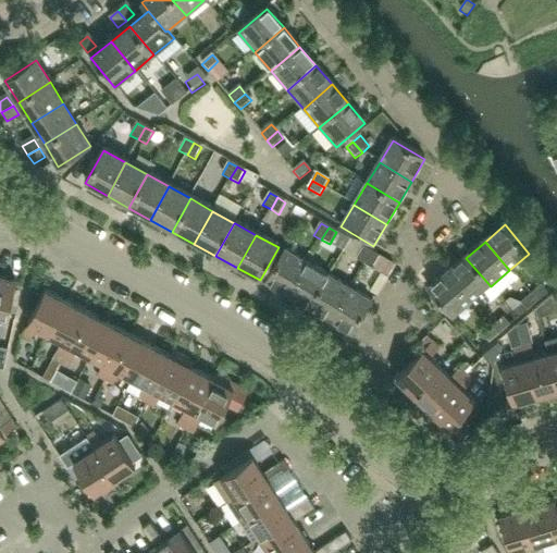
[(356,260),(364,265),(371,253),(363,248),(356,260)]
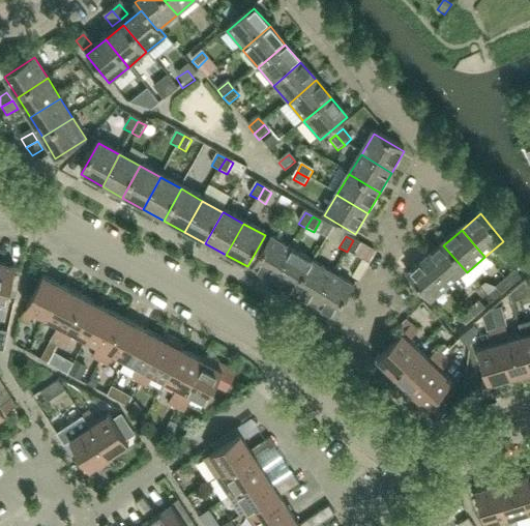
[(273,283),(292,252),(271,239),(253,269),(273,283)]
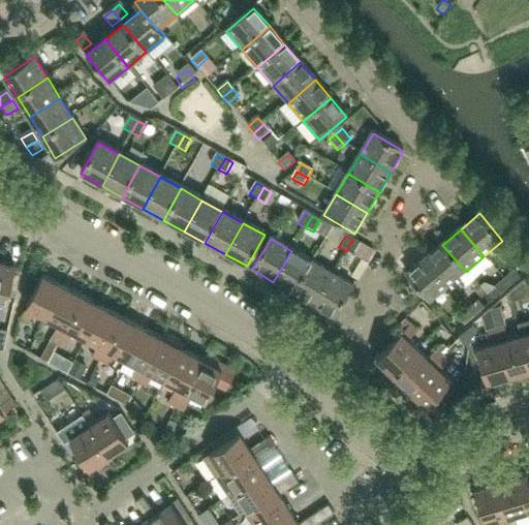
[(360,245),(352,240),(346,251),(353,256),(360,245)]
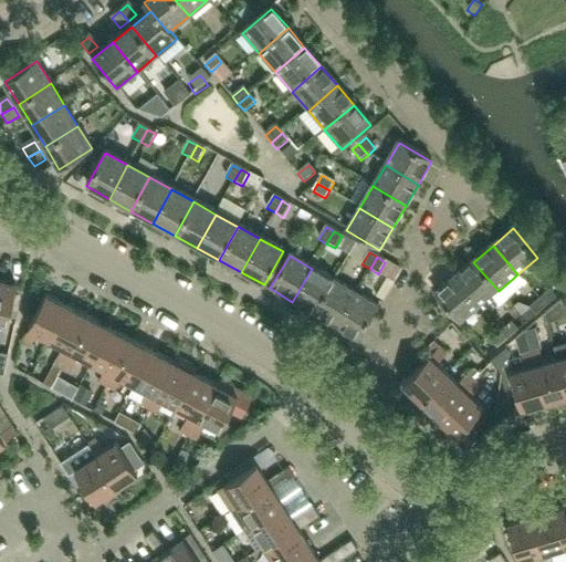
[(499,291),(473,262),(454,278),(480,308),(499,291)]
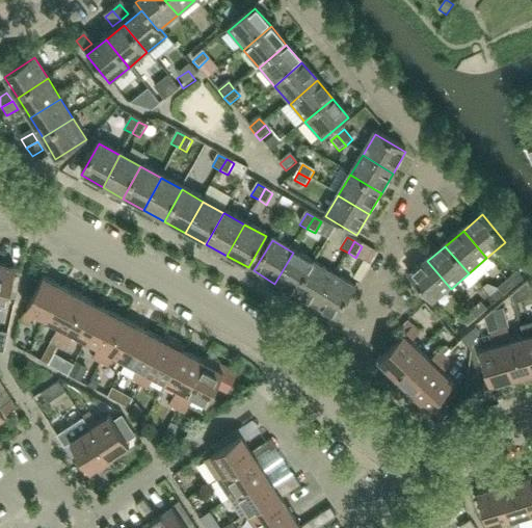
[(295,295),(313,264),(293,253),(274,284),(295,295)]
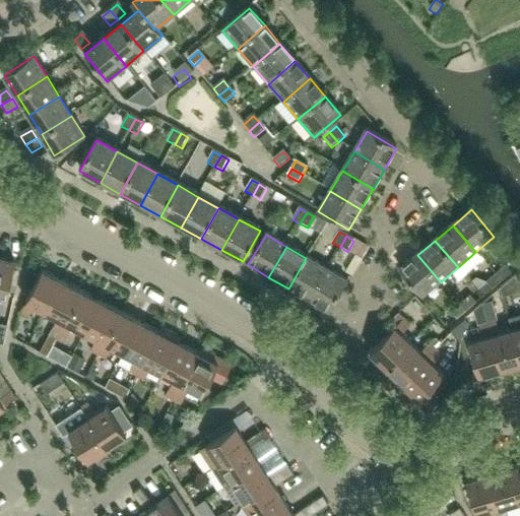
[(441,282),(417,255),(399,271),(423,298),(441,282)]
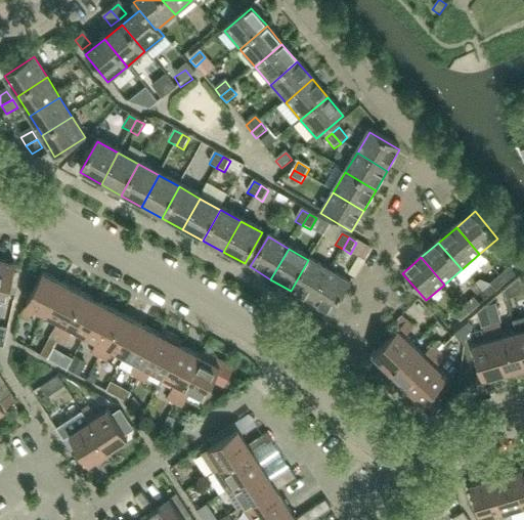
[(310,303),(329,272),(308,260),(291,291),(310,303)]
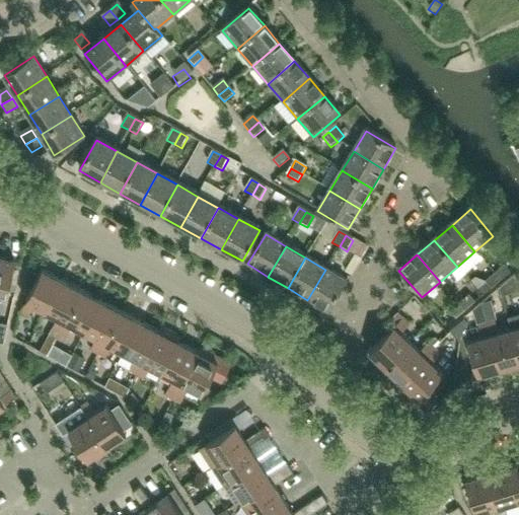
[(0,295),(8,298),(15,264),(0,260),(0,295)]
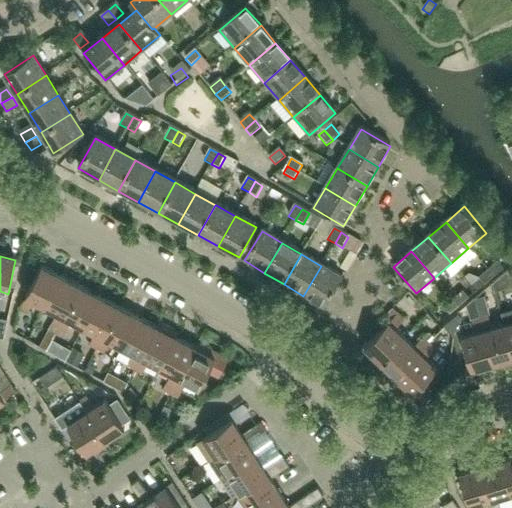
[(497,263),(488,271),(494,278),(503,270),(497,263)]
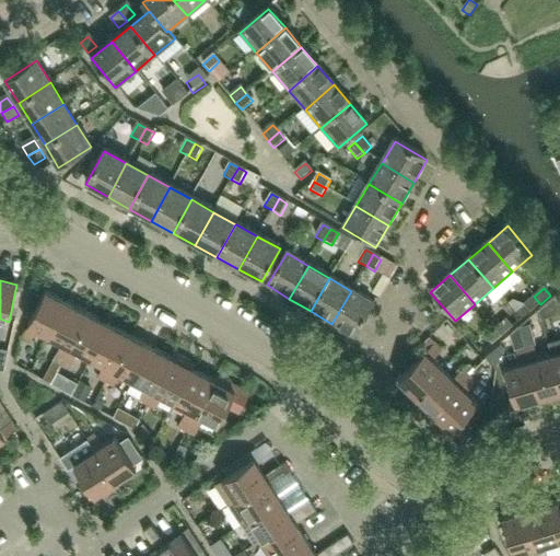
[(32,291),(26,313),(33,317),(44,297),(32,291)]
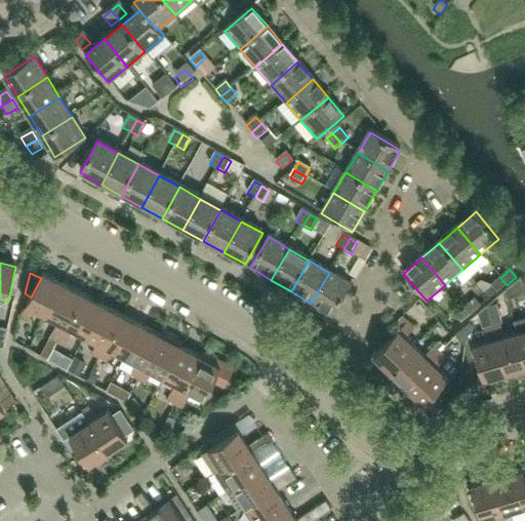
[(332,316),(350,285),(329,273),(311,304),(332,316)]
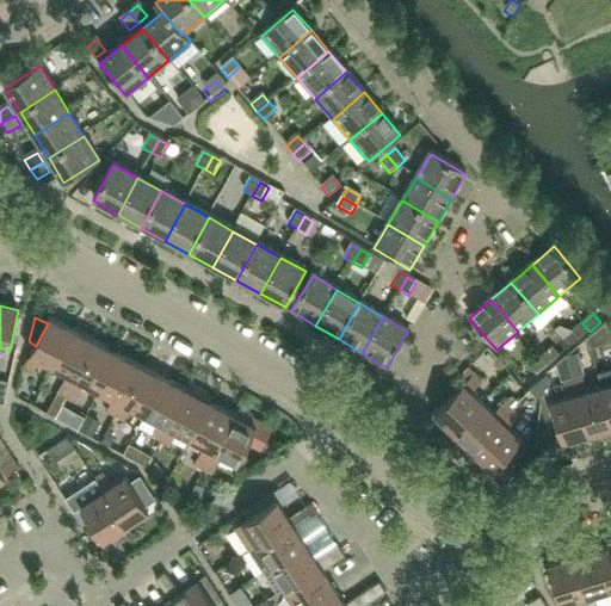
[(17,319),(11,345),(18,347),(24,321),(17,319)]
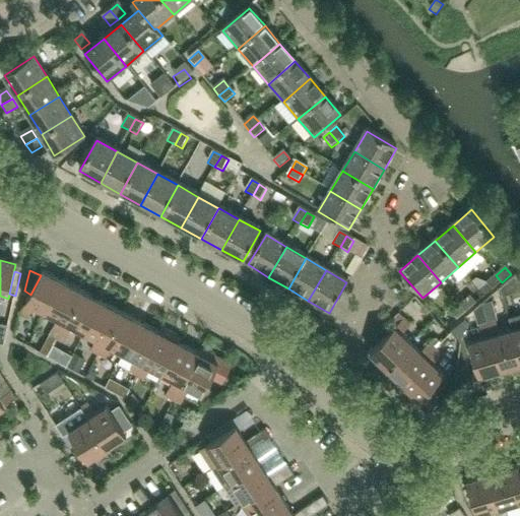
[(46,314),(62,283),(42,272),(41,275),(30,295),(25,304),(26,304),(20,315),(28,319),(35,308),(46,314)]
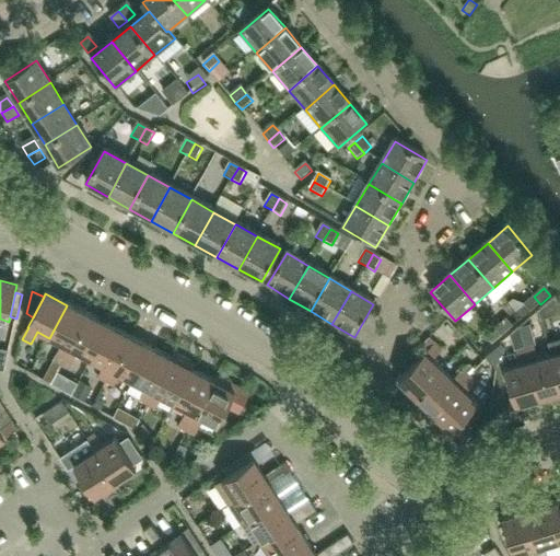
[(524,305),(529,313),(540,304),(534,297),(524,305)]
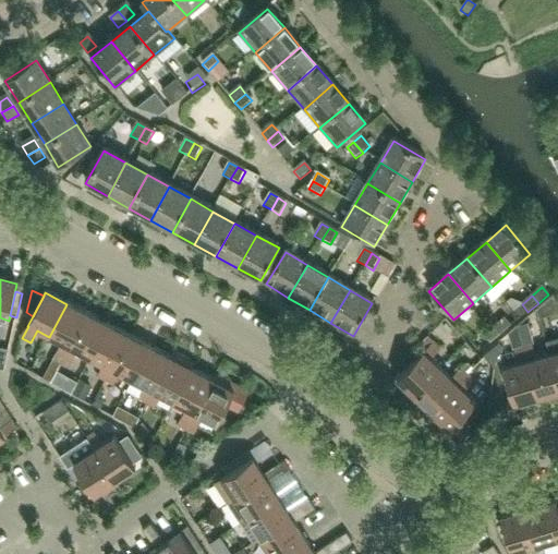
[(557,303),(556,296),(547,303),(552,317),(557,315),(557,303)]
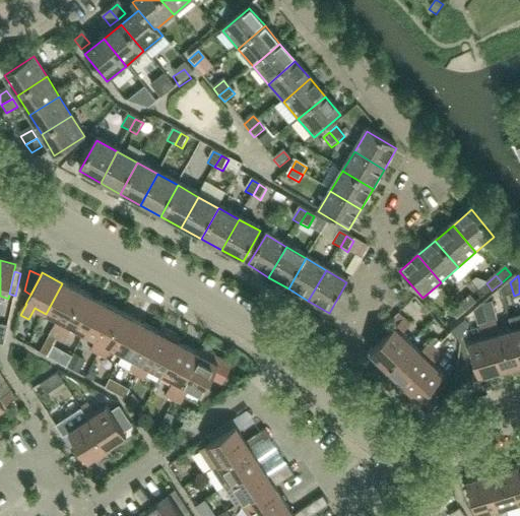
[(57,341),(82,294),(62,283),(46,314),(58,321),(49,337),(57,341)]
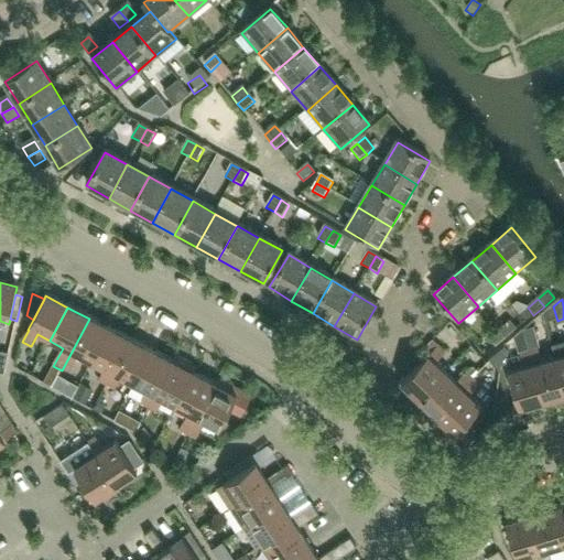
[(93,364),(110,330),(89,319),(62,370),(69,375),(79,357),(93,364)]
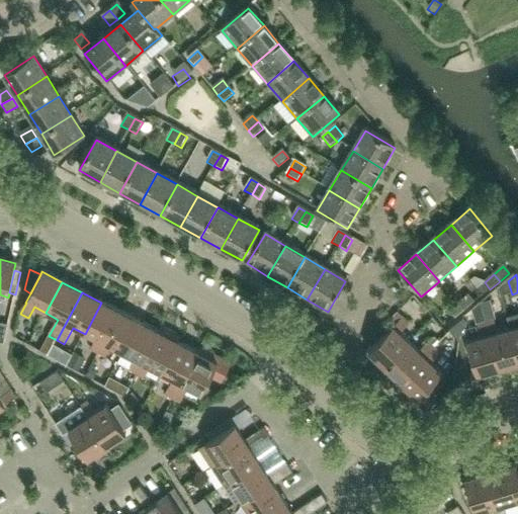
[(468,296),(458,305),(464,312),(475,304),(468,296)]
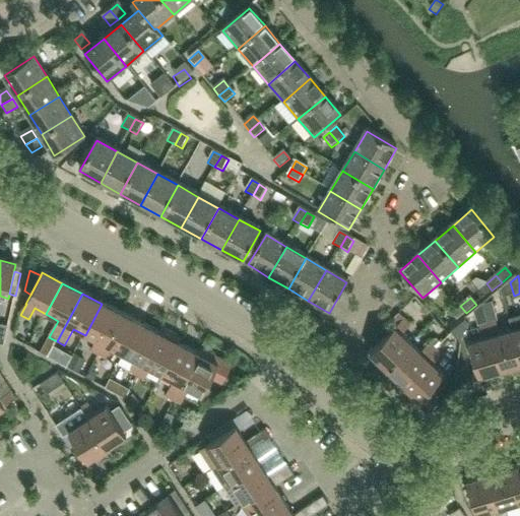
[(99,357),(121,314),(102,304),(85,335),(96,341),(90,352),(99,357)]
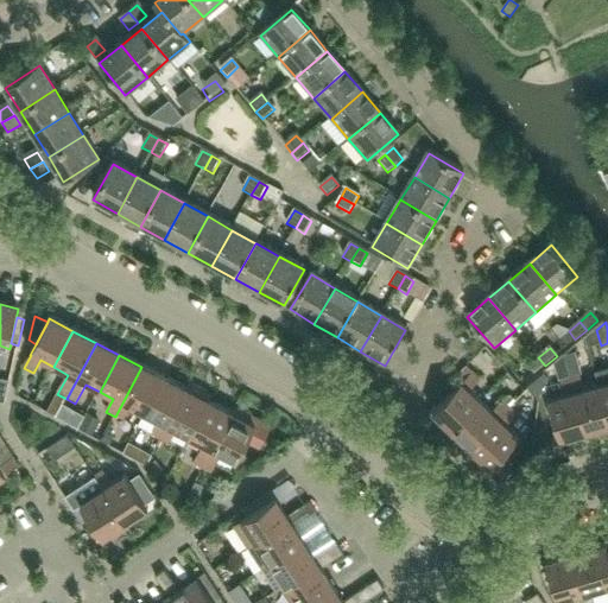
[(481,355),(467,367),(481,383),(495,370),(481,355)]
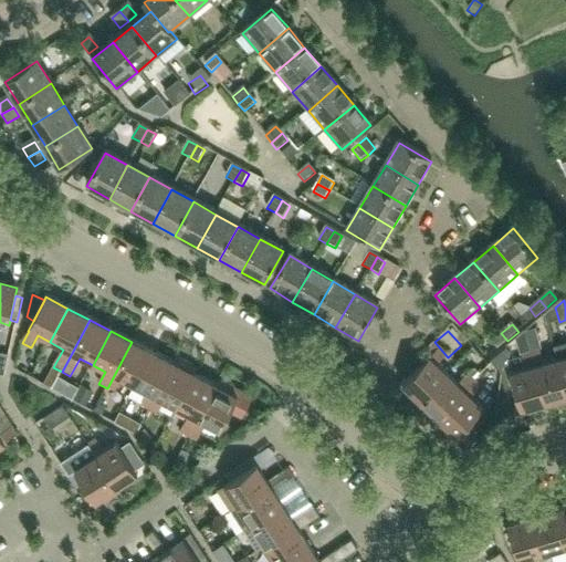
[(498,350),(507,341),(501,333),(491,342),(498,350)]
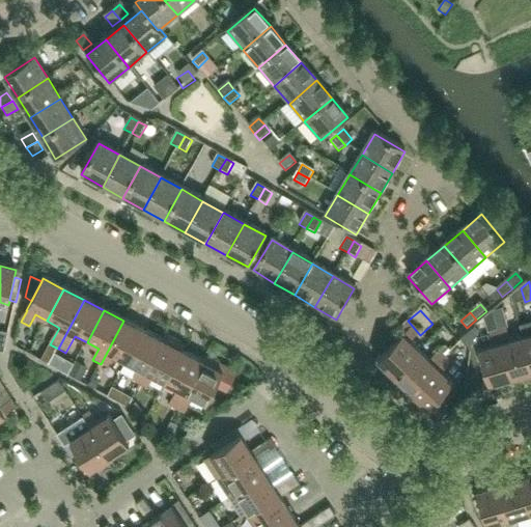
[(492,312),(482,320),(487,336),(488,335),(498,333),(498,332),(492,312)]
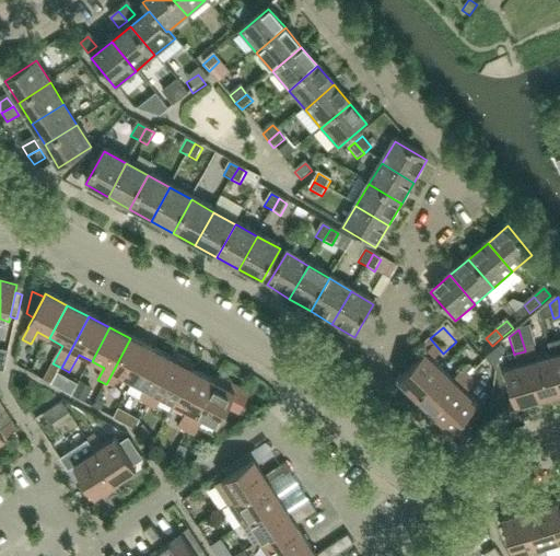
[(133,383),(151,349),(130,338),(106,384),(115,389),(120,377),(133,383)]
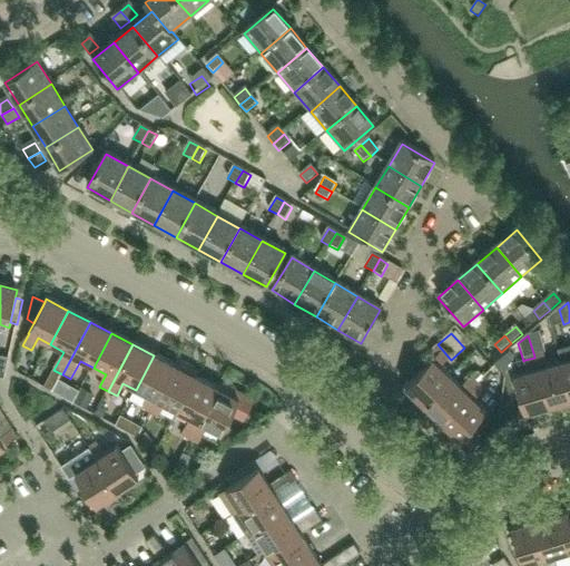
[(438,347),(430,354),(435,360),(442,352),(438,347)]
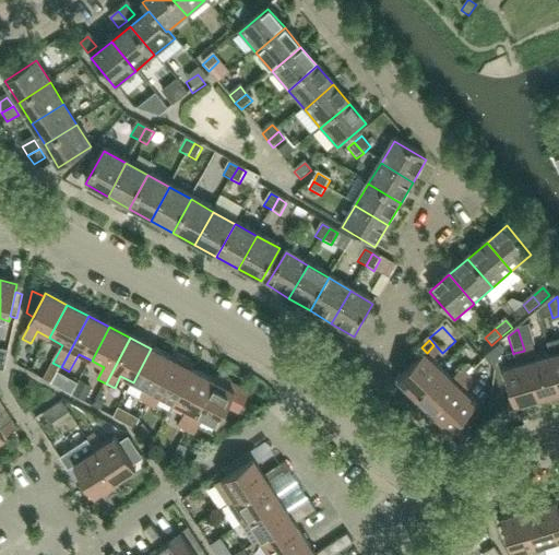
[(427,353),(425,355),(424,354),(393,386),(412,402),(441,372),(431,362),(441,352),(433,345),(427,353)]
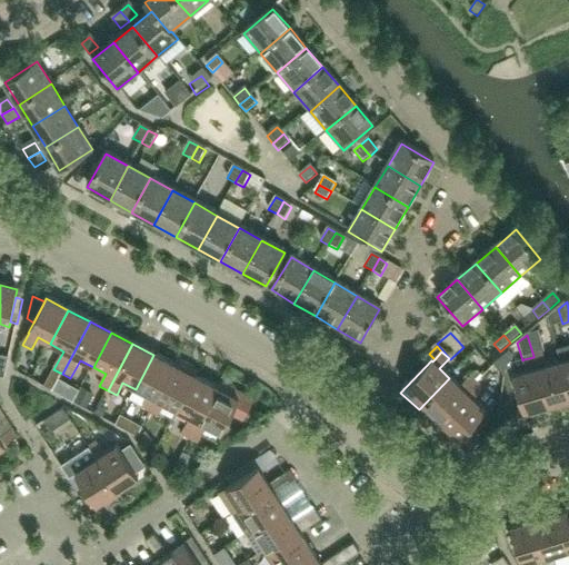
[(568,407),(568,393),(560,364),(547,367),(542,354),(533,356),(533,357),(550,413),(568,407)]
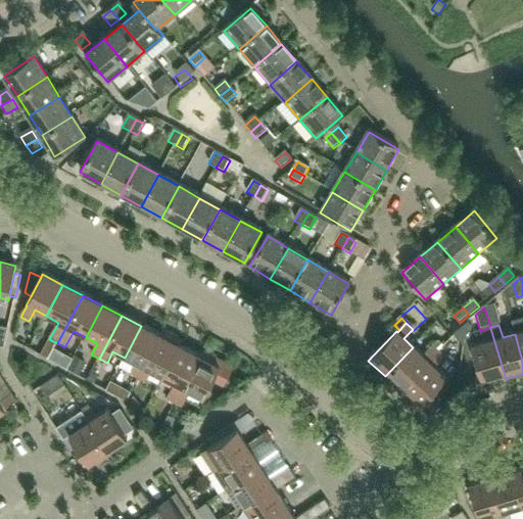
[(138,379),(160,336),(141,326),(125,358),(136,364),(130,375),(138,379)]
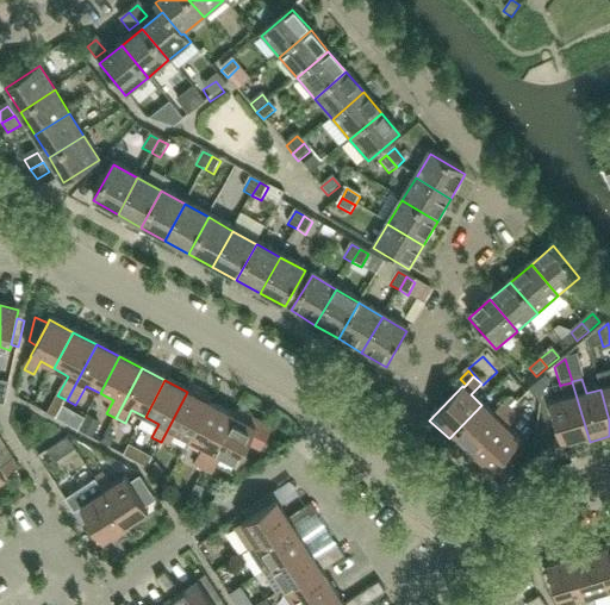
[(561,385),(566,399),(551,404),(564,450),(590,442),(572,382),(561,385)]
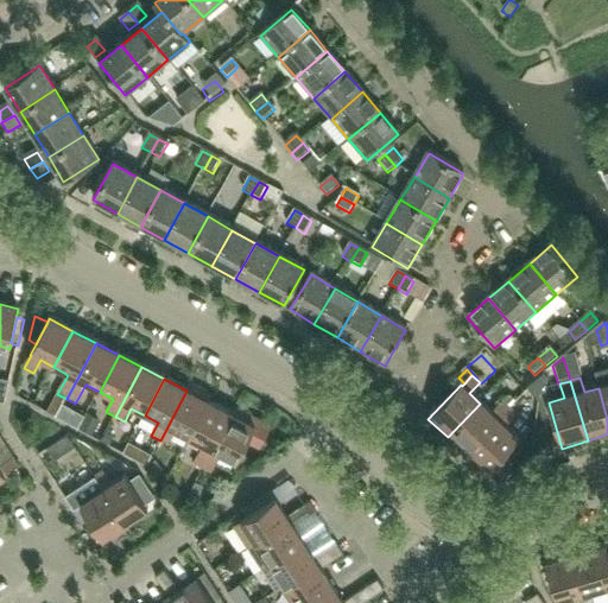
[(190,439),(209,404),(187,391),(160,440),(170,445),(176,432),(190,439)]
